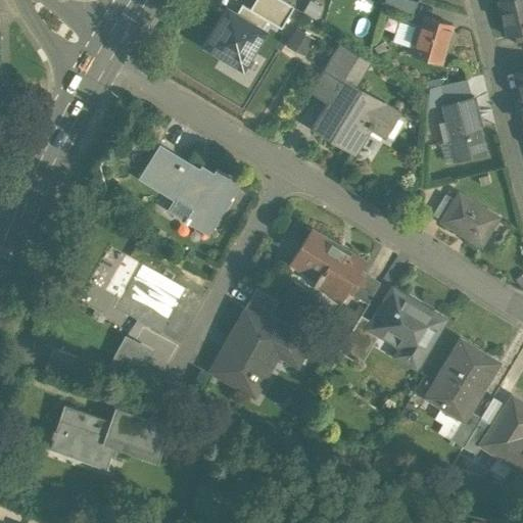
[(281,30),(293,8),(279,0),(255,0),(249,10),(268,21),(281,30)]
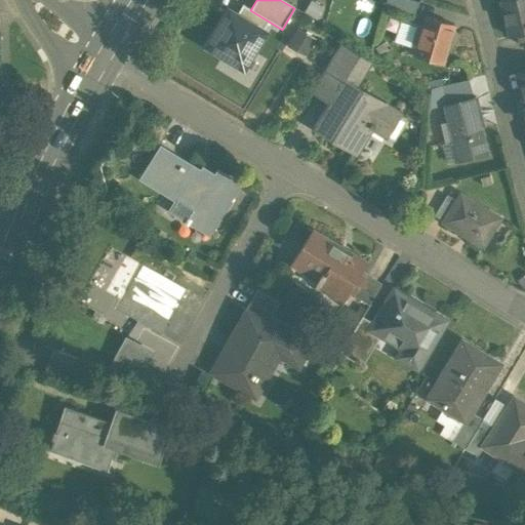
[(409,0),(385,0),(382,9),(413,18),(417,2),(409,0)]
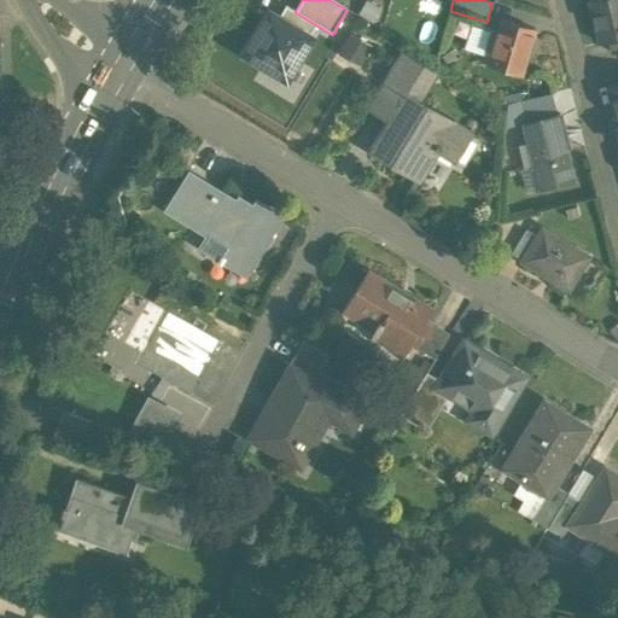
[(617,0),(596,0),(589,3),(600,45),(608,42),(611,53),(617,51),(617,0)]
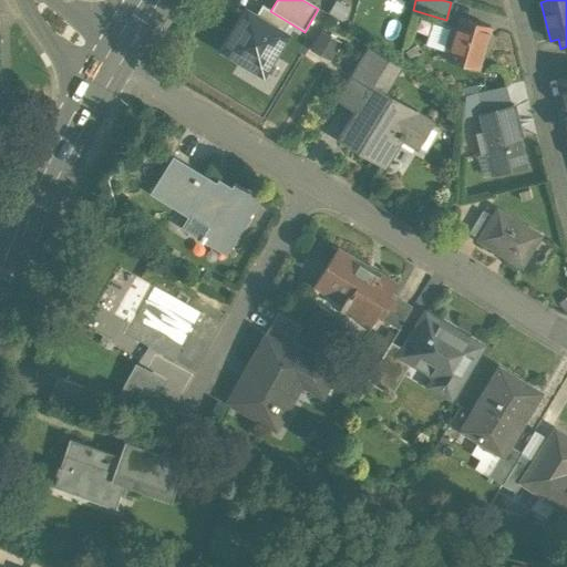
[(350,10),(336,2),(328,16),(342,24),(350,10)]
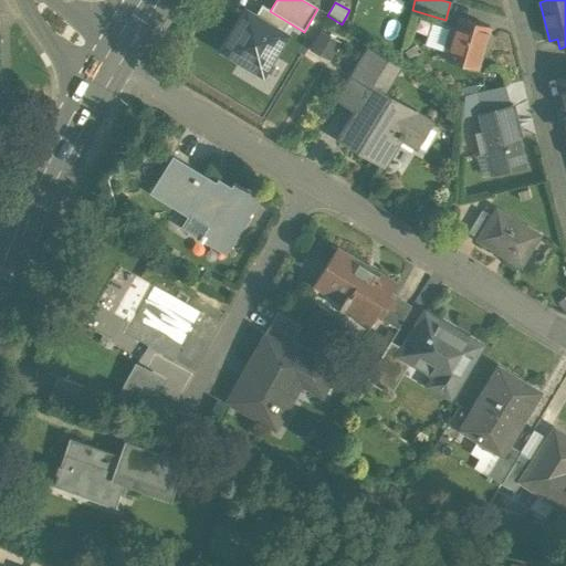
[(283,34),(290,23),(270,11),(262,7),(255,19),(283,34)]
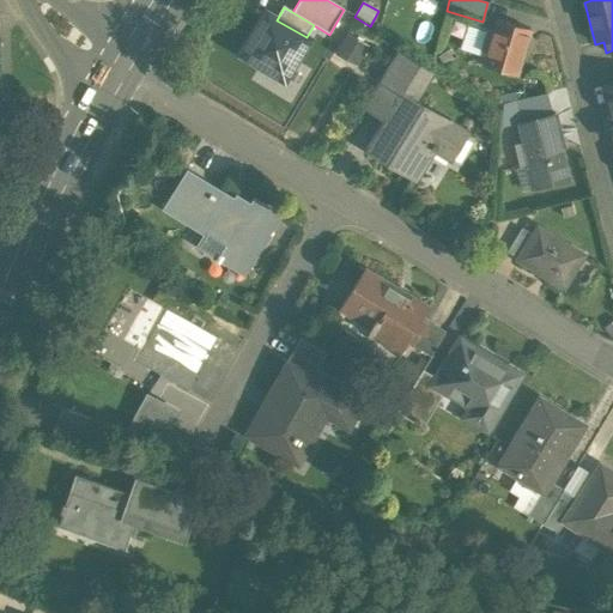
[(267,14),(242,55),(284,80),(309,40),(307,37),(277,20),(267,14)]
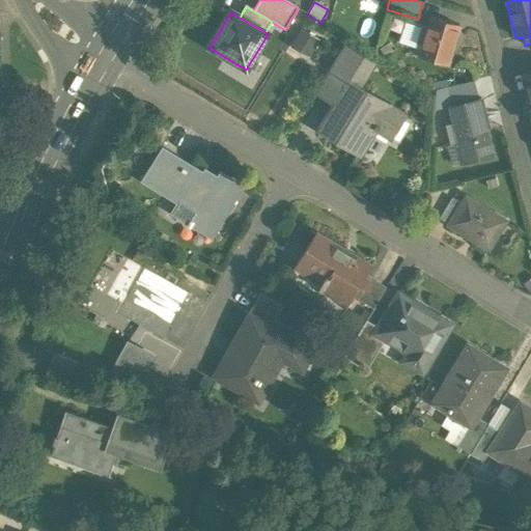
[(458,28),(428,19),(426,26),(420,48),(417,58),(447,66),(458,28)]
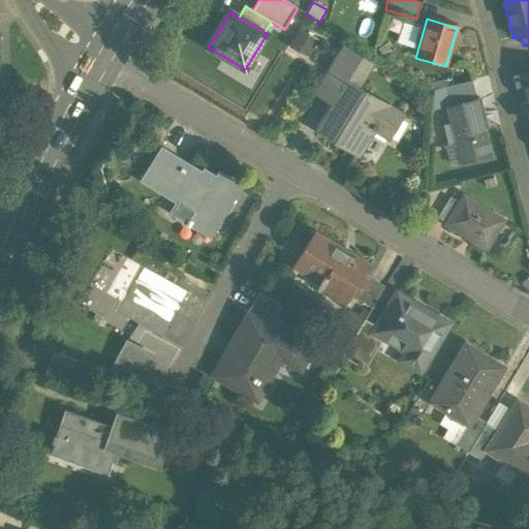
[(419,25),(413,47),(418,48),(425,26),(419,25)]
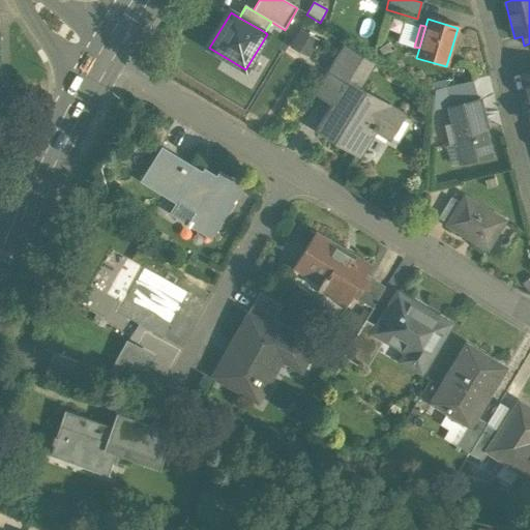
[(290,47),(307,57),(318,39),(300,29),(290,47)]
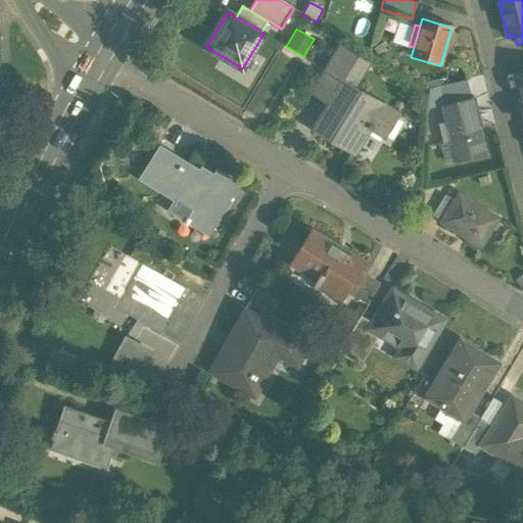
[(397,114),(342,82),(357,58),(340,48),(322,78),(337,87),(329,100),(334,103),(317,132),(352,154),(369,128),(383,137),(397,114)]
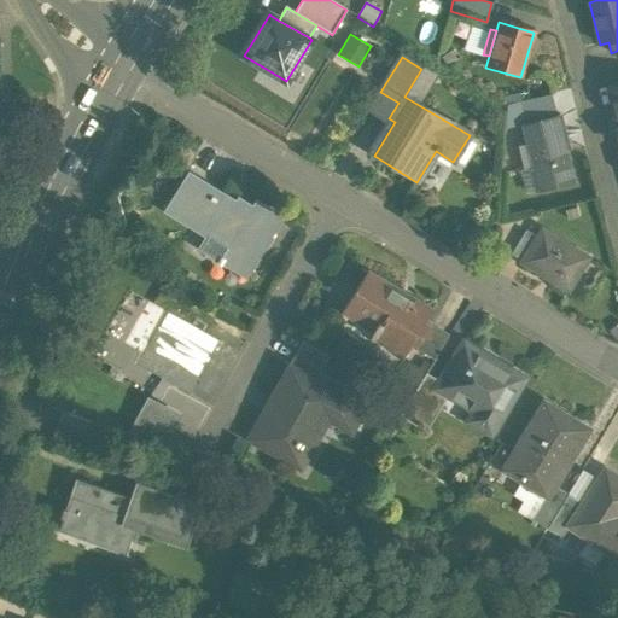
[(549,98),(520,105),(525,124),(555,117),(549,98)]
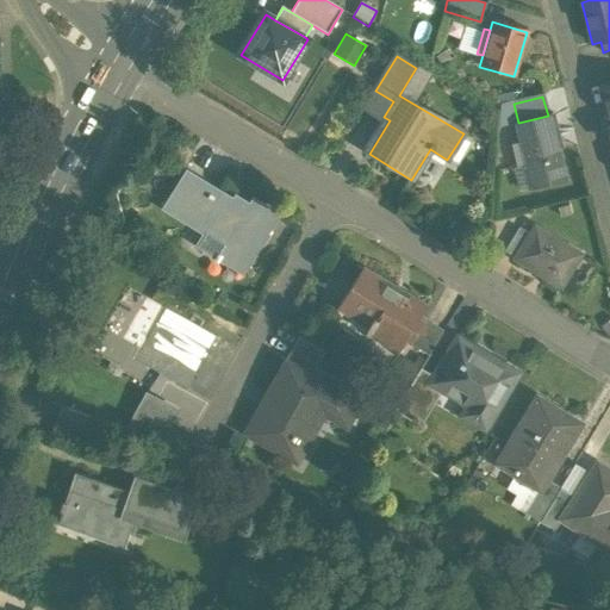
[(518,123),(516,124),(527,167),(522,168),(528,190),(562,181),(555,149),(560,148),(552,116),(548,116),(518,123)]
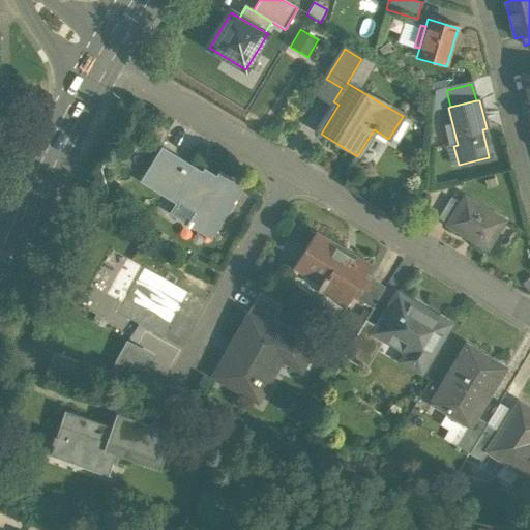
[(204,176),(162,150),(143,182),(176,203),(169,215),(187,227),(186,227),(188,229),(190,226),(210,238),(241,186),(219,174),(213,185),(202,179),(204,176)]
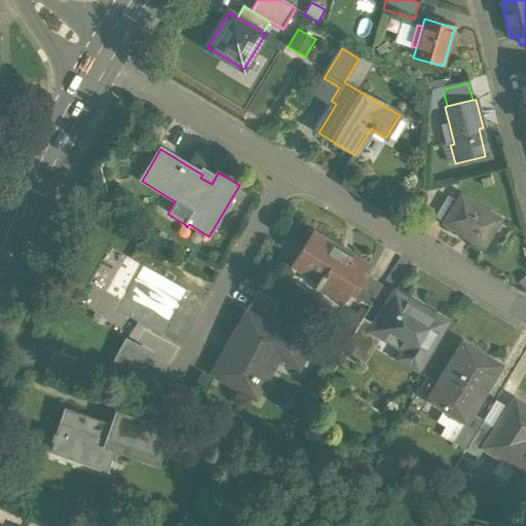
[(457,202),(447,196),(435,217),(445,223),(457,202)]
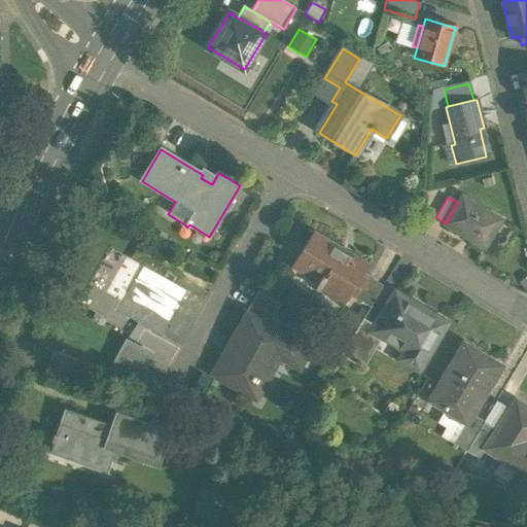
[(499,219),(461,197),(458,203),(446,223),(461,233),(462,233),(469,237),(469,238),(483,246),(499,219)]
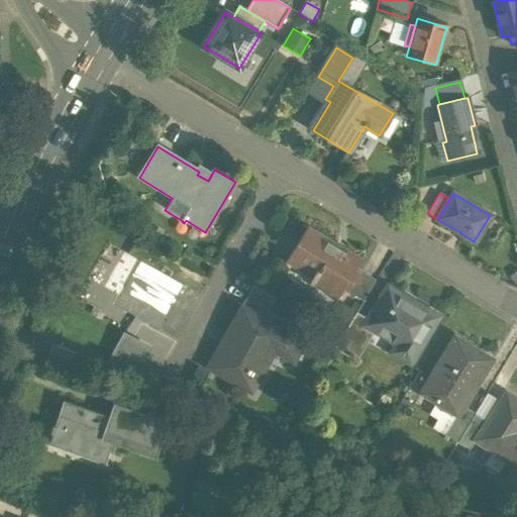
[(344,251),(306,228),(288,259),(314,274),(308,284),(311,286),(312,286),(337,300),(343,290),(344,291),(356,270),(355,269),(363,257),(346,248),(344,251)]
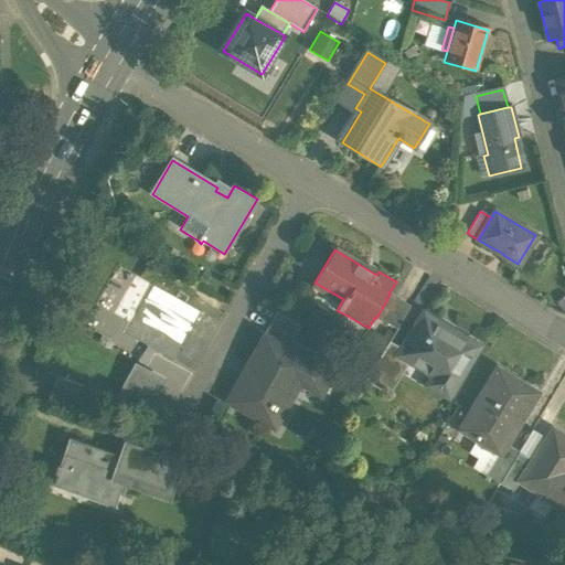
[(151,286),(135,276),(113,316),(129,324),(151,286)]
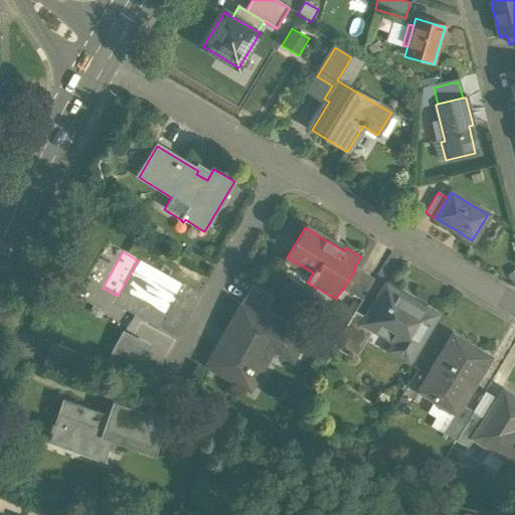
[(182,286),(138,261),(118,296),(113,306),(157,331),(182,286)]
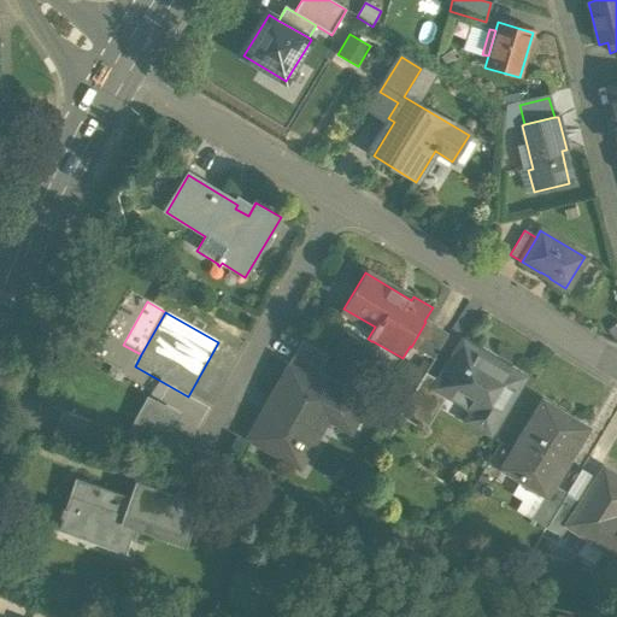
[(448,335),(425,322),(411,347),(433,359),(448,335)]
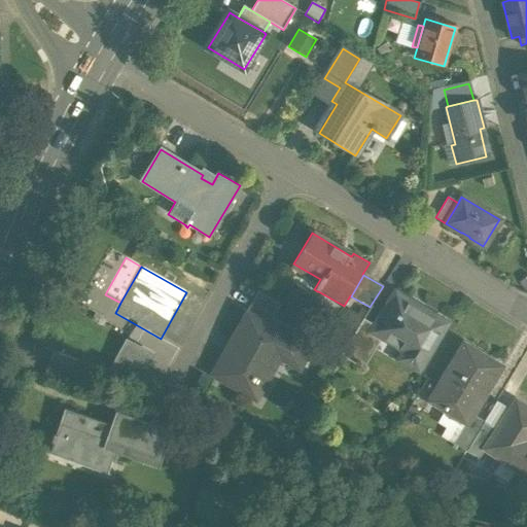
[(279,305),(257,292),(245,315),(248,316),(249,314),(268,325),(279,305)]
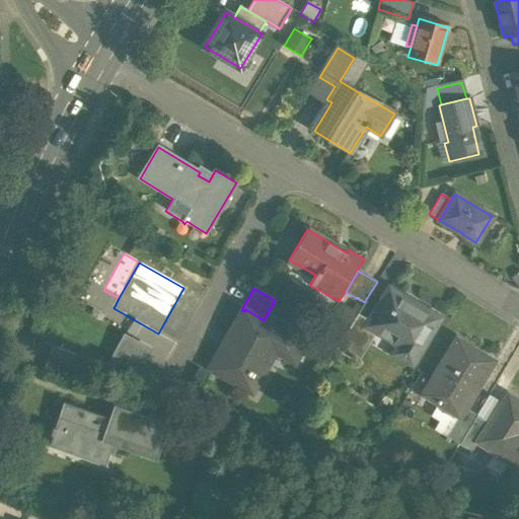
[(416,305),(387,289),(368,320),(368,321),(371,323),(400,341),(392,355),(412,367),(441,317),(417,303),(416,305)]
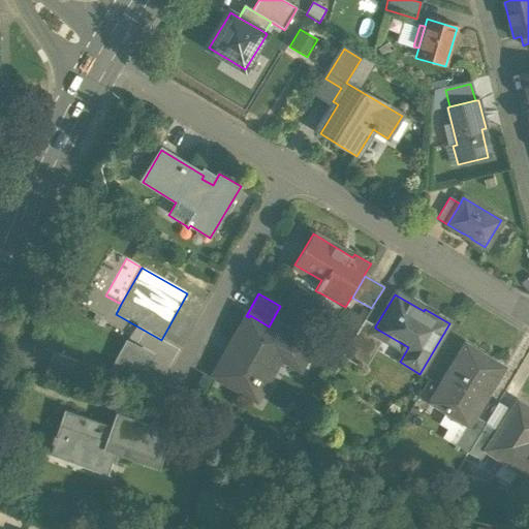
[(249,317),(226,356),(223,355),(211,378),(251,400),(275,358),(298,370),(309,349),(269,327),(250,315),(249,317)]
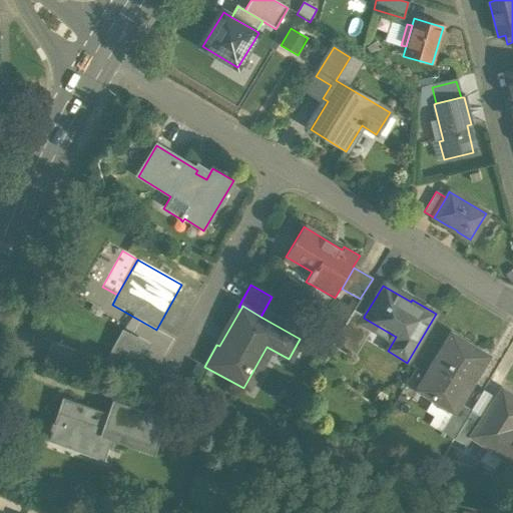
[(354,311),(332,347),(346,356),(367,320),(364,318),(364,317),(354,311)]
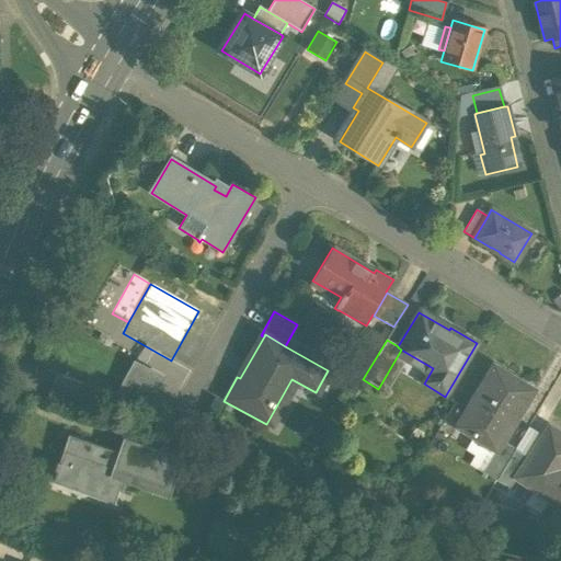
[(161,378),(135,364),(117,396),(146,405),(161,378)]
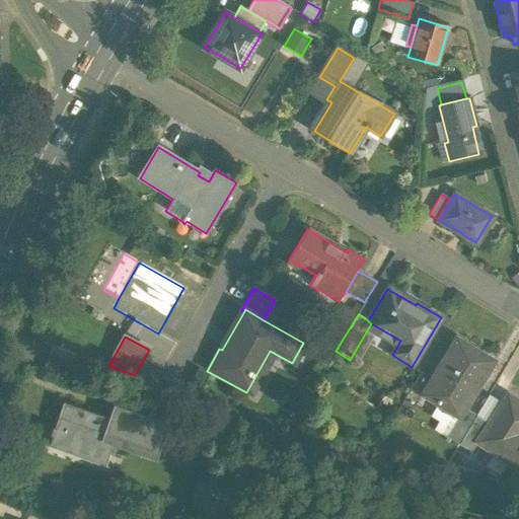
[(495,361),(456,338),(426,389),(439,397),(436,404),(458,418),(460,419),(465,410),(495,361)]
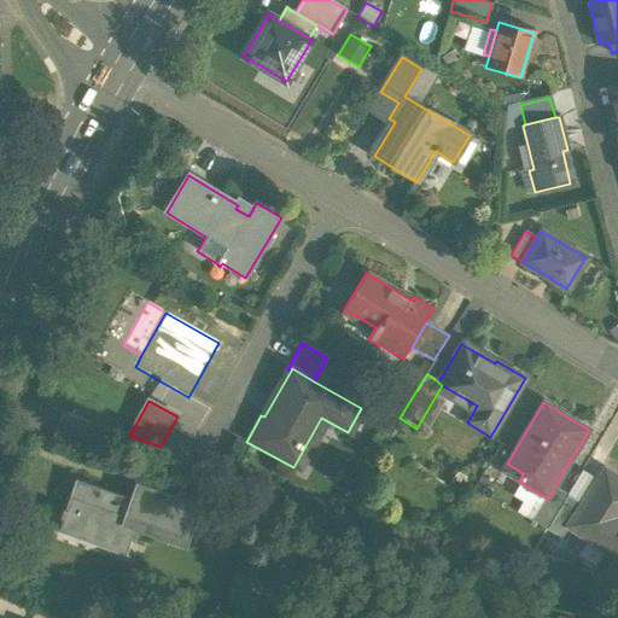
[(617,477),(605,468),(582,503),(569,524),(570,525),(594,542),(596,538),(610,546),(606,552),(617,560),(617,477)]
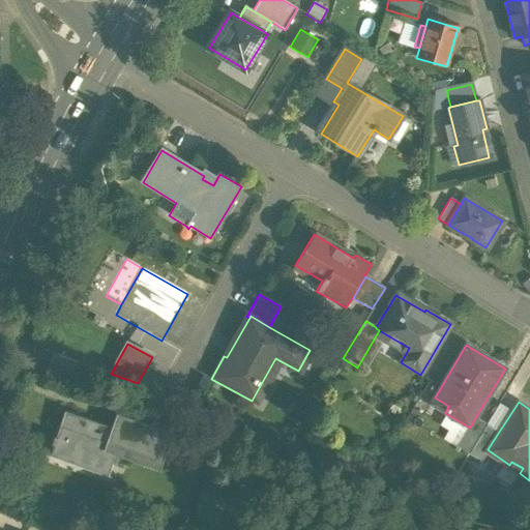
[(112,427),(65,411),(56,436),(54,436),(52,443),(54,444),(50,455),(67,462),(70,453),(111,468),(117,447),(155,461),(167,429),(116,412),(112,427)]
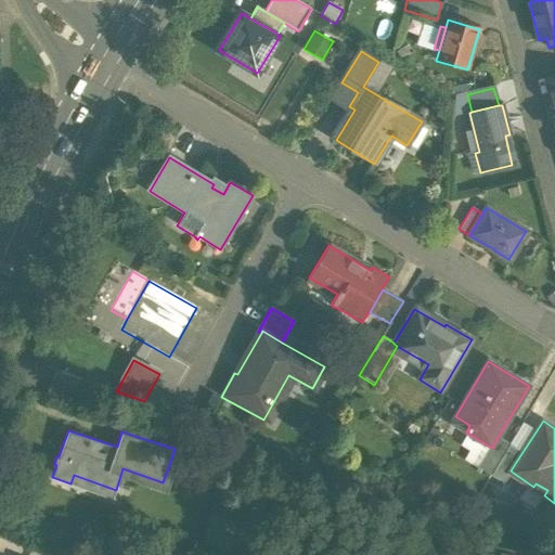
[(510,444),(498,438),(492,448),(490,447),(477,468),(490,476),(510,444)]
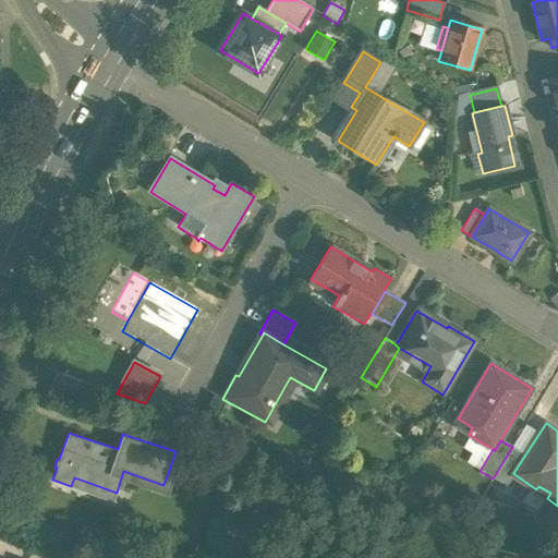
[(525,455),(512,447),(493,478),(507,487),(514,474),(513,473),(525,455)]
